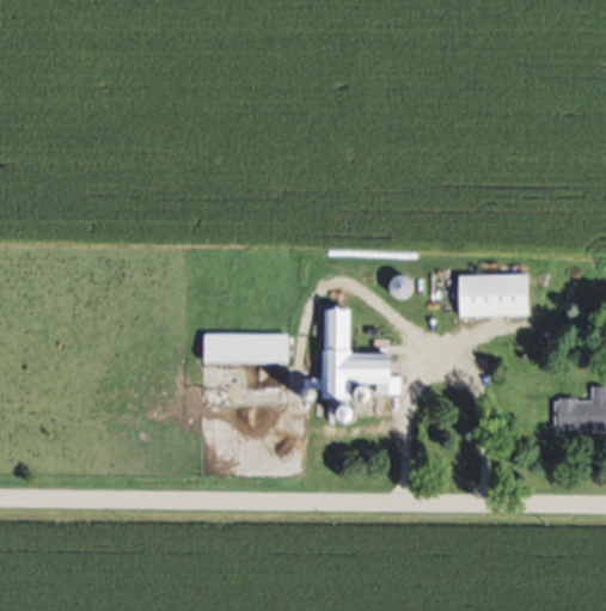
[(459,274),(460,317),(530,316),(528,274),(459,274)]
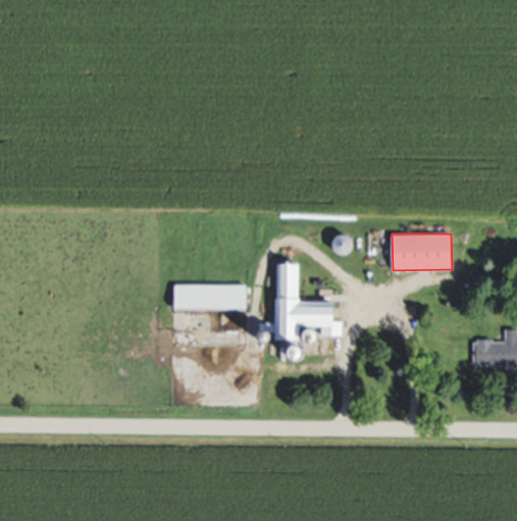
[(334,236),(334,253),(350,253),(350,236),(334,236)]
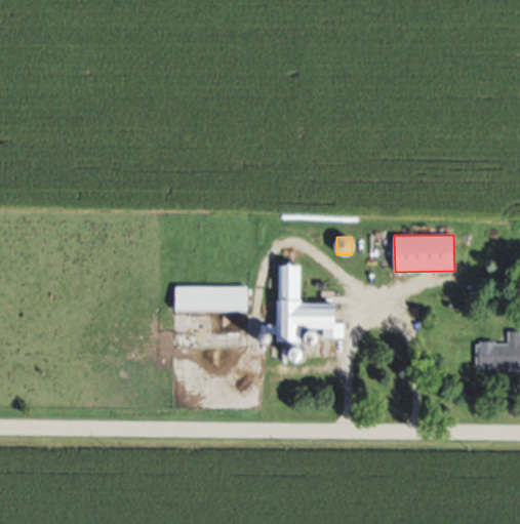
[(278,265),(278,326),(267,326),(267,330),(255,330),(255,344),(304,345),(304,329),(315,330),(315,337),(343,337),(343,304),(301,304),(301,265),(278,265)]
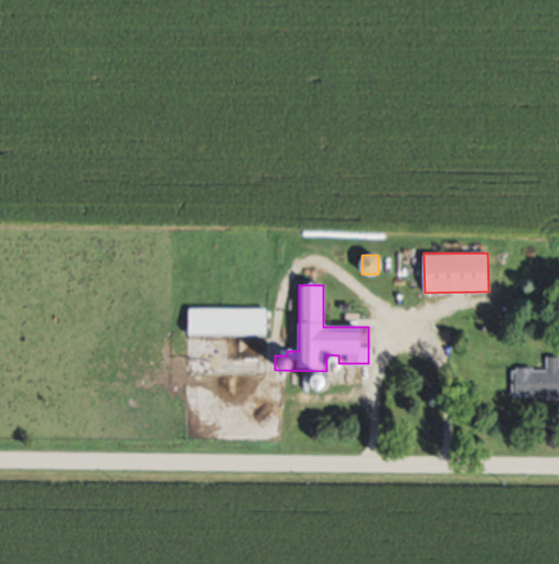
[(267,308),(187,308),(187,334),(267,334),(267,308)]
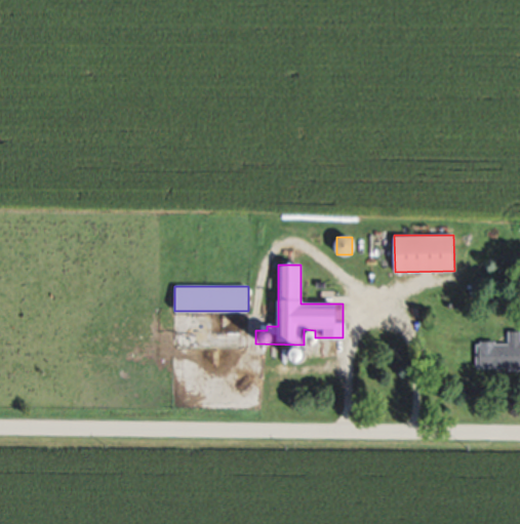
[(519,336),(519,337),(519,331),(507,332),(507,343),(477,344),(478,367),(519,365),(519,336)]
